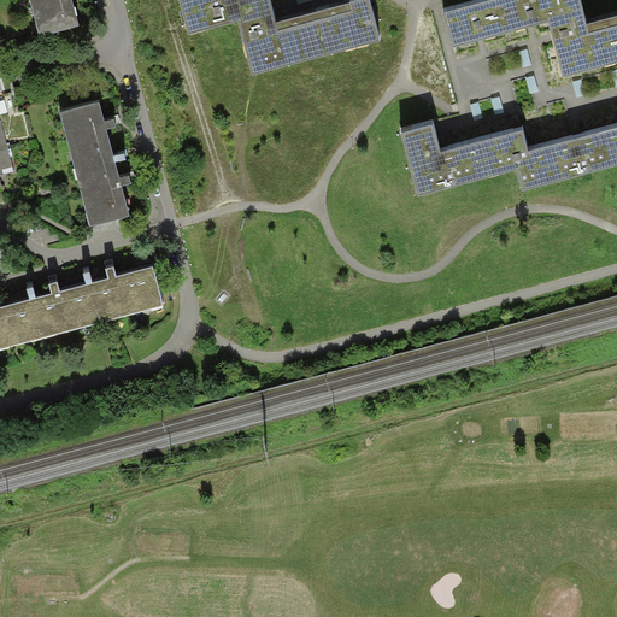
[(29,0),(40,36),(78,27),(71,0),(29,0)]
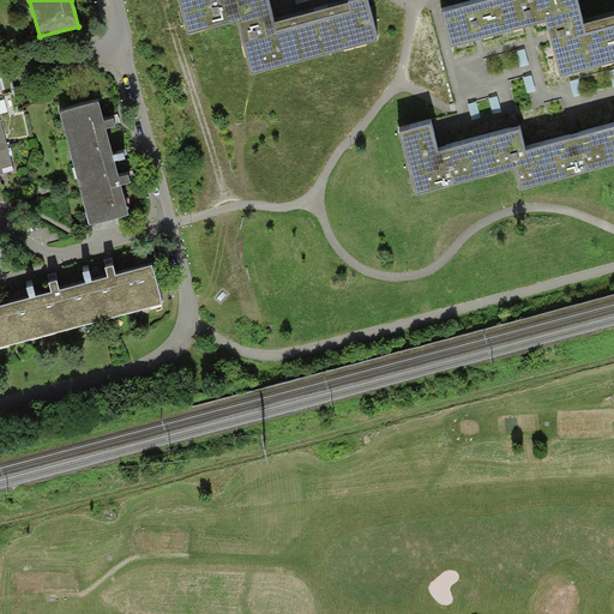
[(178,0),(187,35),(236,22),(251,76),(378,42),(366,0),(360,0),(275,23),(268,0),(178,0)]
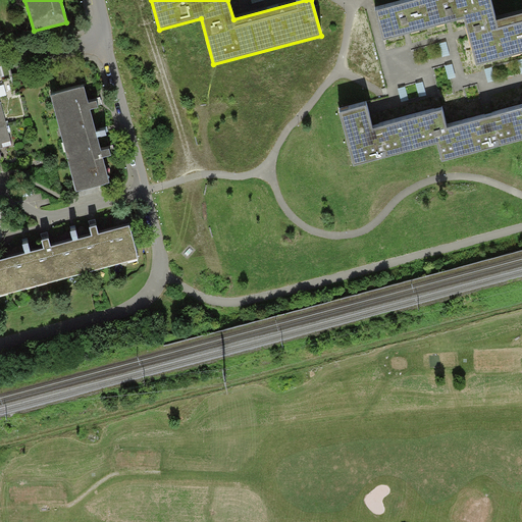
[(490,0),(417,0),(375,11),(383,40),(464,18),(476,65),(521,53),(521,13),(497,20),(490,0)]
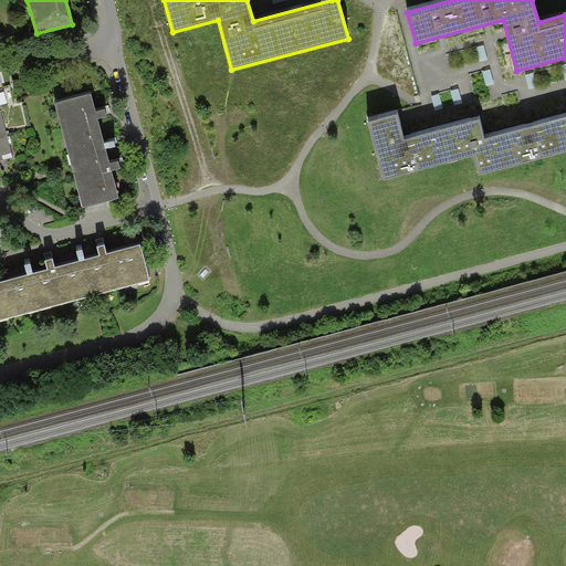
[(92,94),(55,103),(83,208),(119,198),(112,170),(121,168),(118,160),(109,163),(106,149),(116,147),(114,140),(104,144),(97,118),(107,116),(105,108),(96,111),(92,94)]
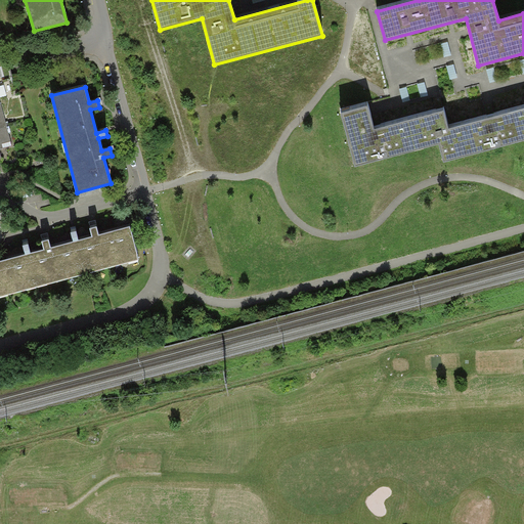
[(11,141),(0,99),(0,161),(2,161),(0,151),(0,148),(3,147),(2,143),(11,141)]
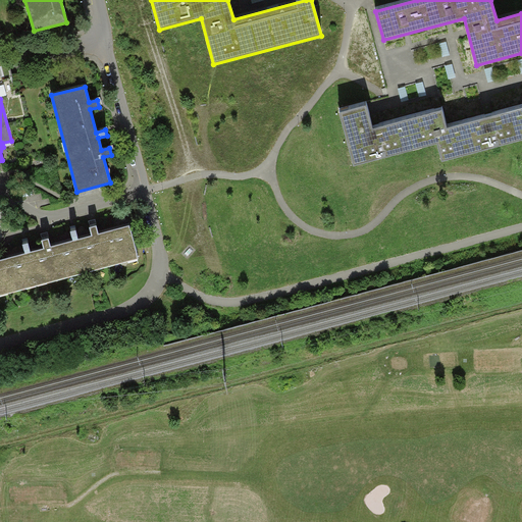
[(366,105),(340,113),(354,166),(436,144),(441,161),(521,140),(521,108),(447,128),(442,110),(372,128),(366,105)]
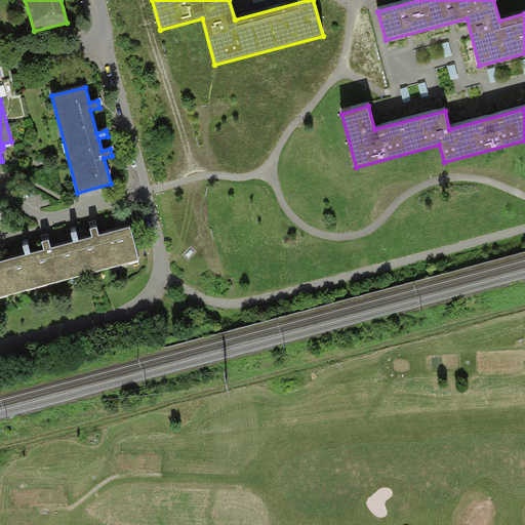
[(0,297),(139,260),(130,228),(99,236),(97,227),(90,229),(92,238),(79,241),(76,231),(71,233),(74,242),(51,248),(49,240),(42,242),(44,250),(31,253),(29,244),(24,245),(26,255),(0,261),(0,297)]
